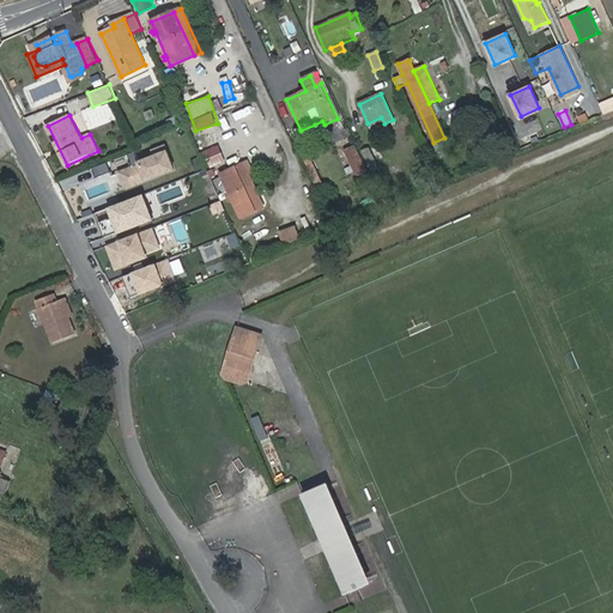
[(350,122),(346,123),(353,139),(357,138),(350,122)]
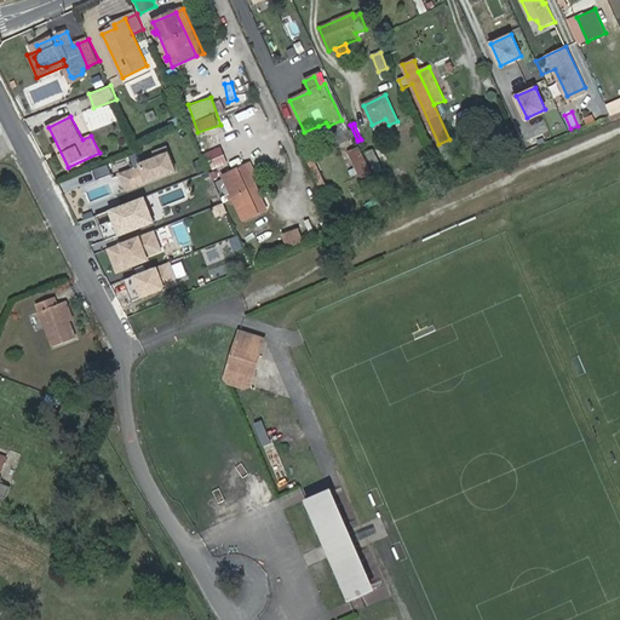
[(259,145),(263,161),(281,158),(277,141),(259,145)]
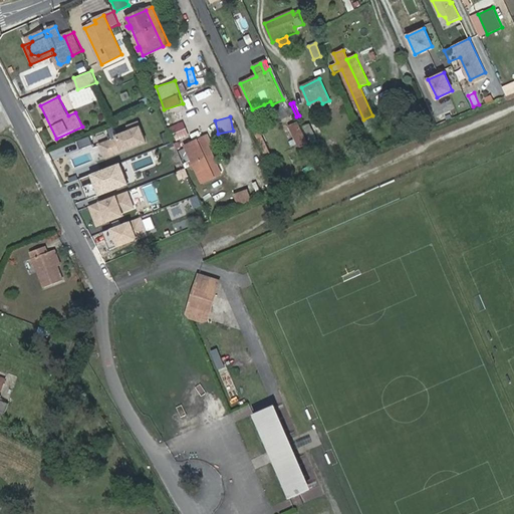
[(98,144),(103,159),(148,143),(140,120),(126,125),(129,129),(113,135),(115,138),(98,144)]
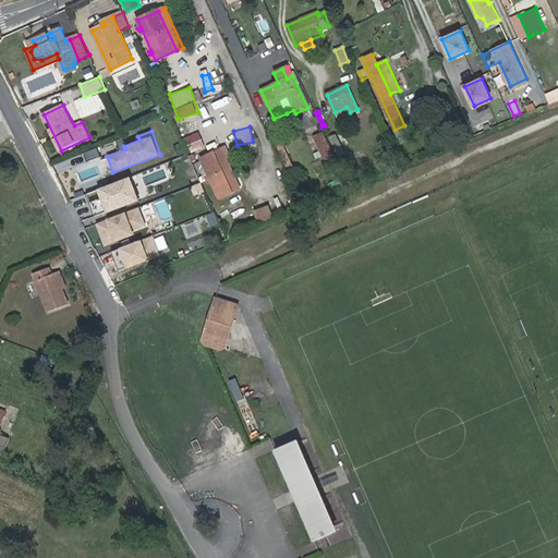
[(198,131),(182,137),(189,153),(205,146),(198,131)]
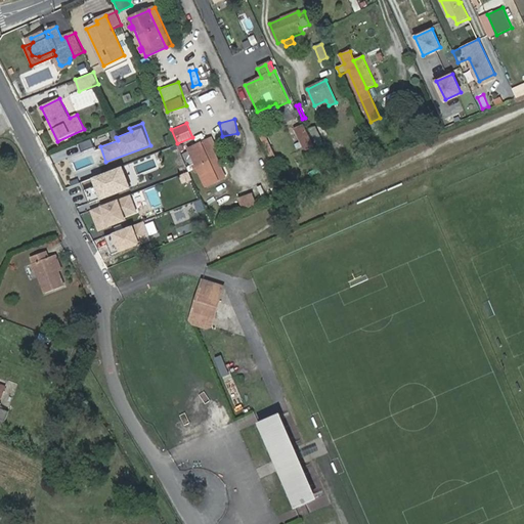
[(322,124),(316,126),(322,138),(328,135),(322,124)]
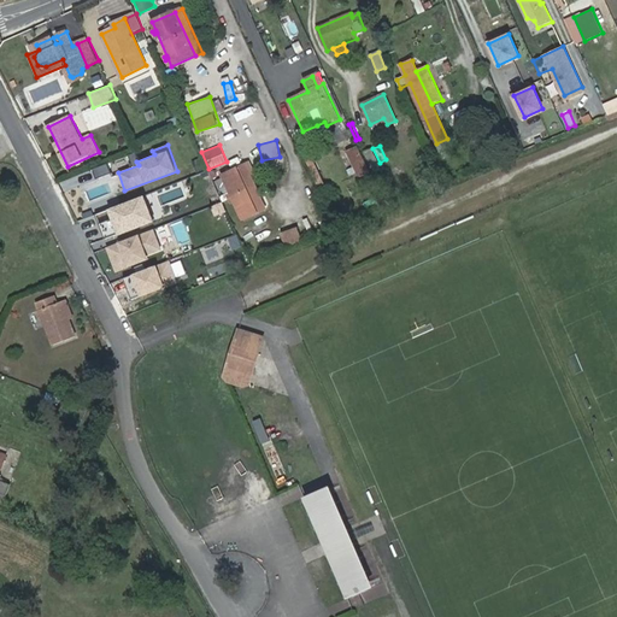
[(346,152),(353,165),(357,174),(358,172),(360,178),(369,174),(356,147),(346,152)]
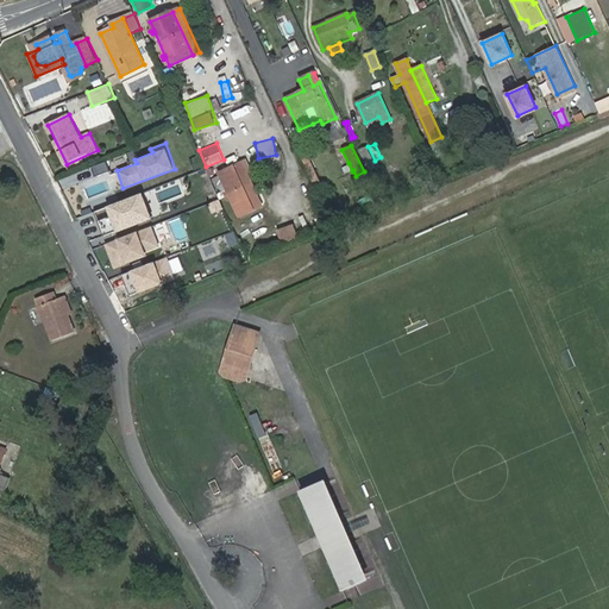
[(375,161),(368,146),(360,150),(370,171),(377,168),(375,161)]
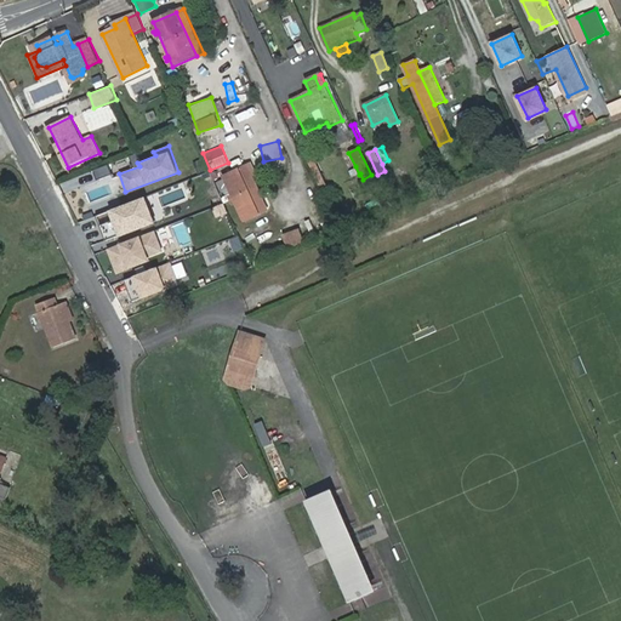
[(349,170),(355,166),(348,153),(343,155),(349,170)]
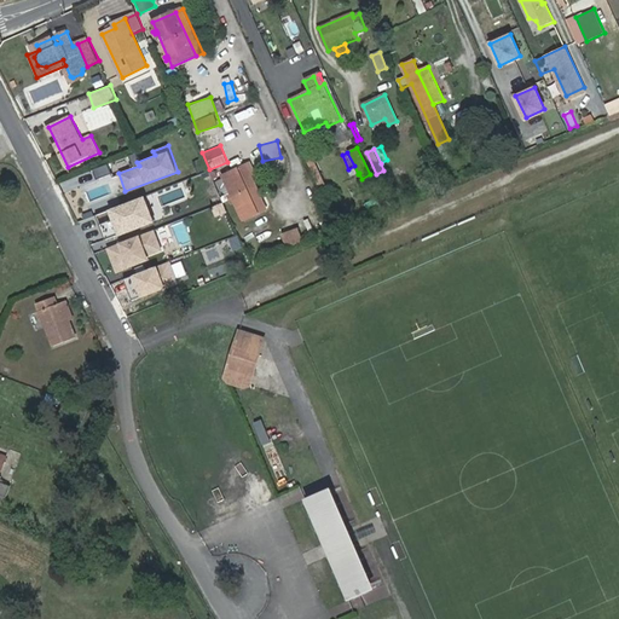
[(108,163),(93,168),(97,179),(111,173),(108,163)]
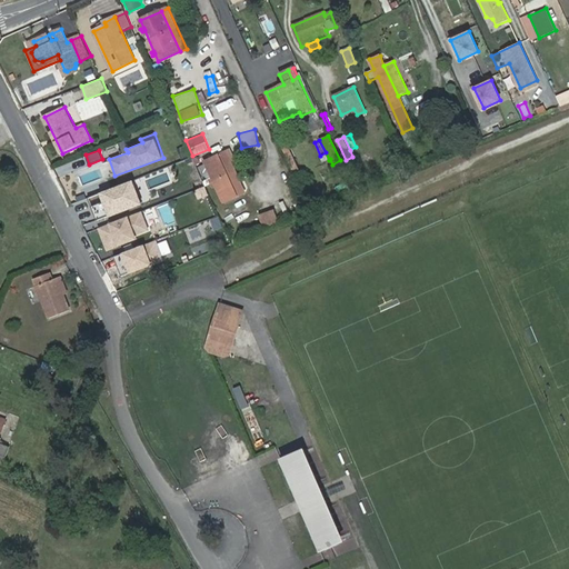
[(285,155),(292,171),(300,168),(292,151),(285,155)]
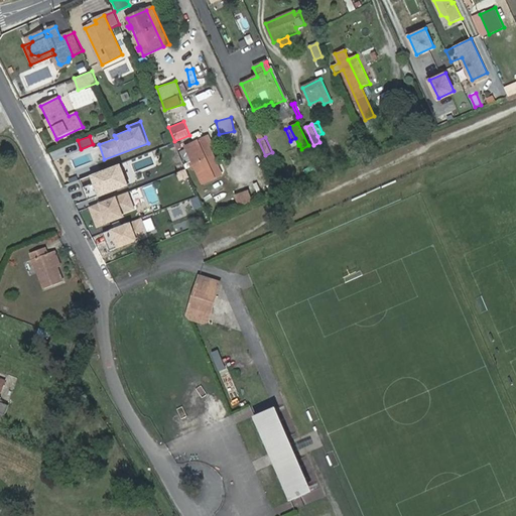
[(206,138),(199,141),(216,177),(223,174),(206,138)]
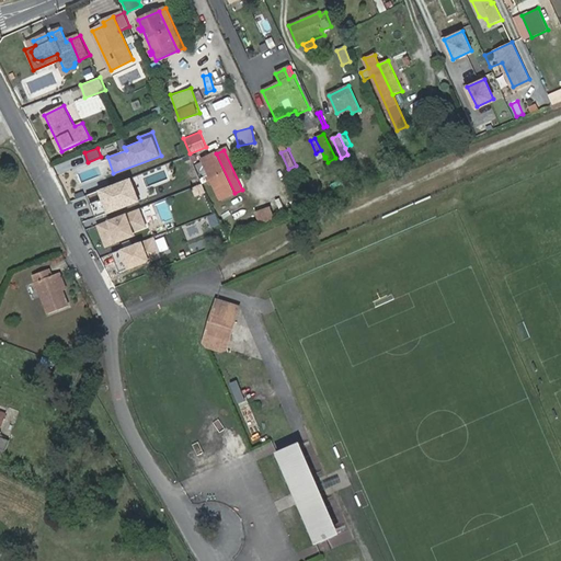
[(235,193),(216,153),(203,160),(209,174),(205,176),(210,186),(214,184),(221,199),(235,193)]
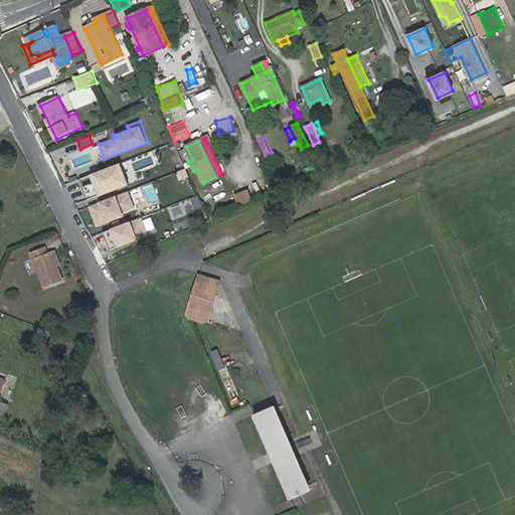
[(272,152),(265,155),(268,161),(275,158),(272,152)]
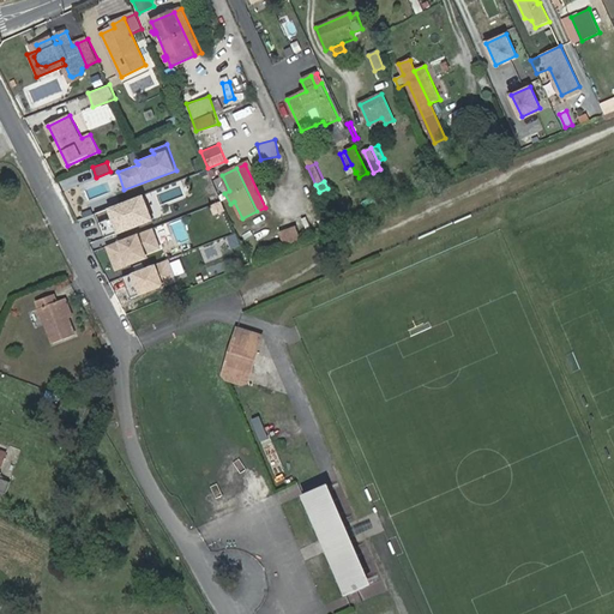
[(144,198),(112,210),(114,218),(100,224),(106,240),(154,222),(144,198)]
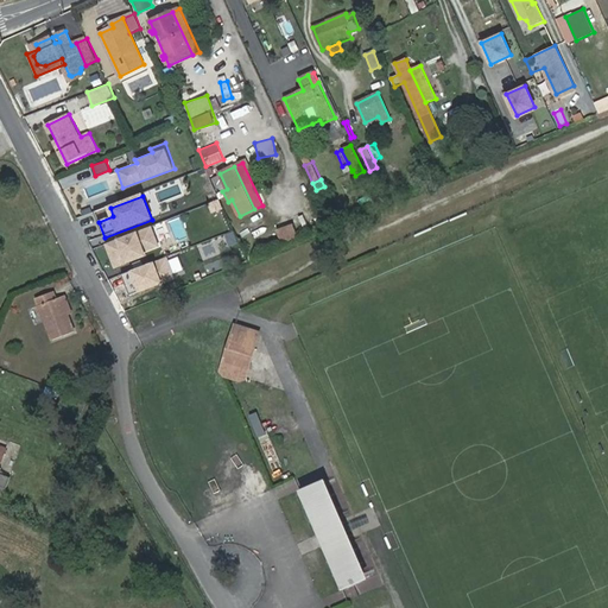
[(277,228),(282,242),(298,238),(293,222),(277,228)]
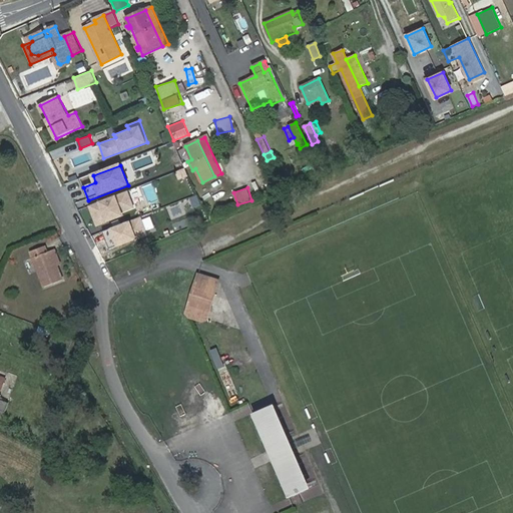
[(128,192),(90,206),(98,226),(117,218),(116,215),(134,208),(128,192)]
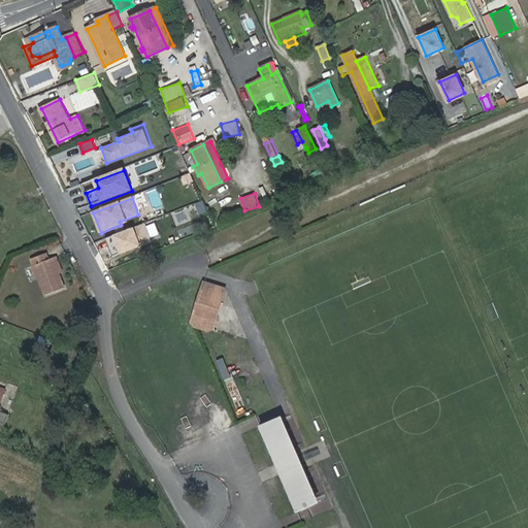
[(144,225),(105,239),(108,244),(112,257),(152,242),(144,225)]
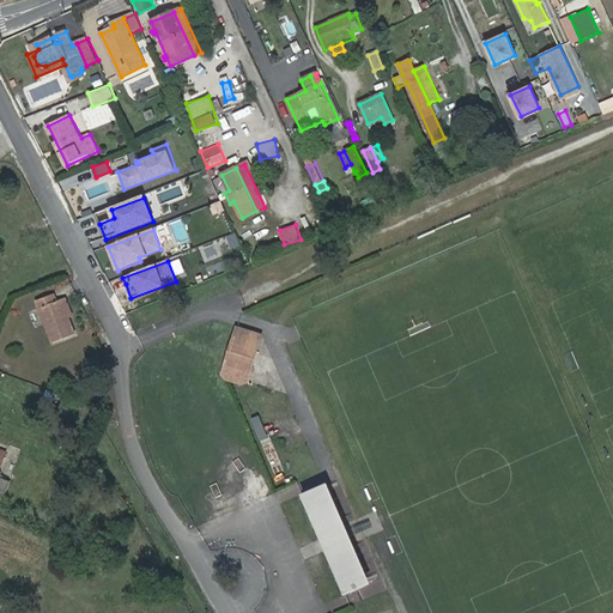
[(67,317),(61,301),(58,302),(54,295),(36,302),(53,344),(74,334),(67,317)]
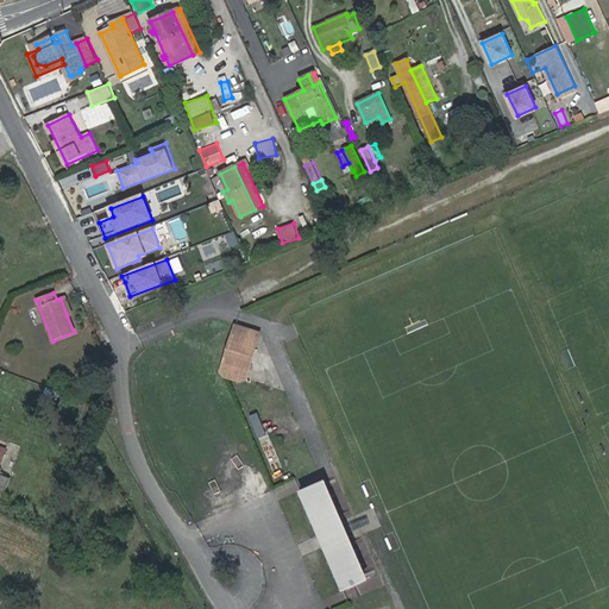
[(64,297),(61,299),(67,315),(71,314),(64,297)]
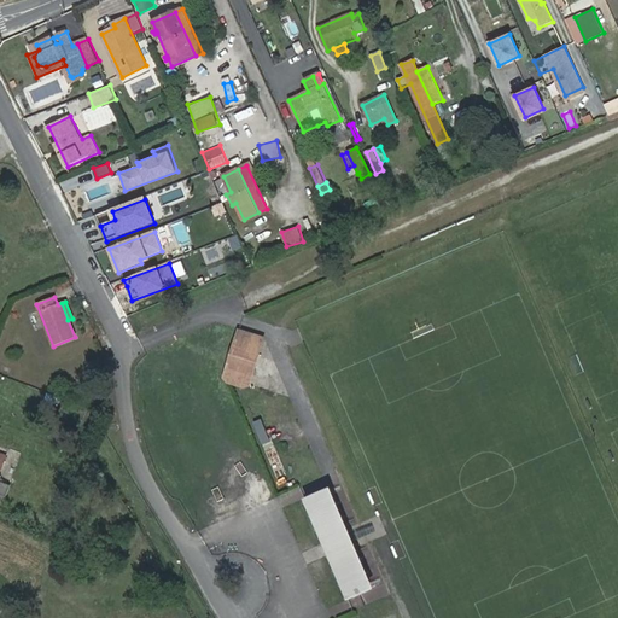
[(240,330),(228,366),(242,369),(242,367),(243,363),(255,366),(263,338),(240,330)]
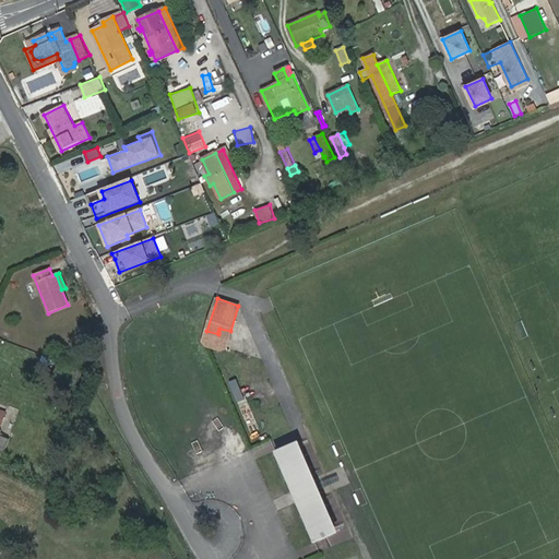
[(218,334),(206,331),(203,341),(228,337),(230,331),(219,329),(218,332),(218,334)]
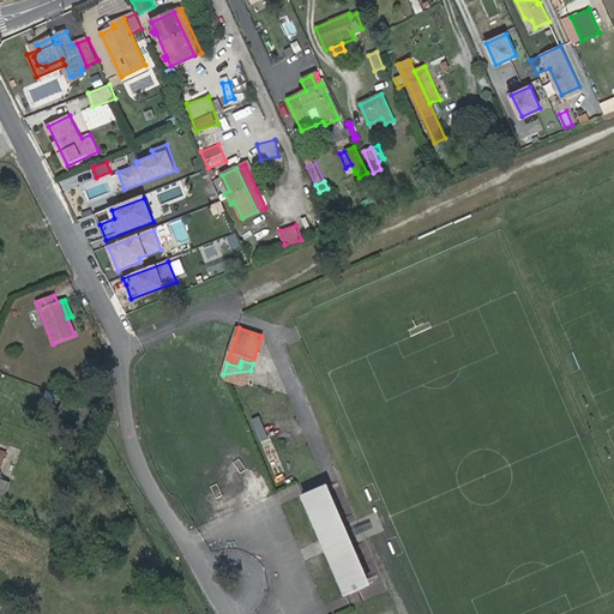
[(4,363),(0,371),(14,375),(17,368),(4,363)]
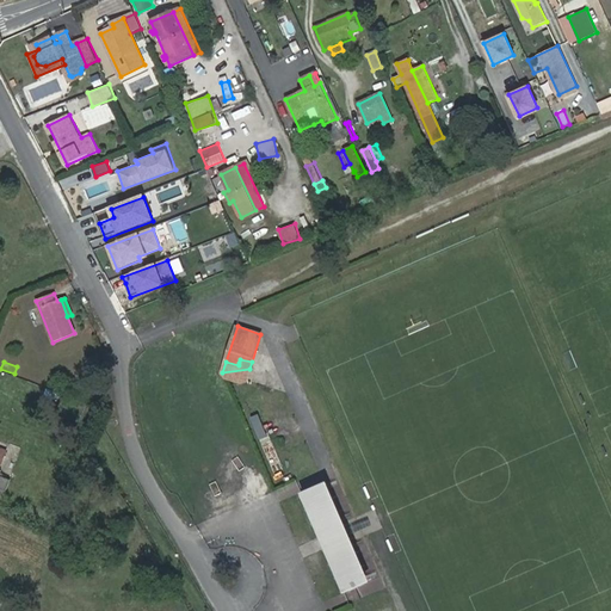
[(0,449),(0,489),(6,492),(11,480),(0,474),(0,466),(6,451),(0,449)]
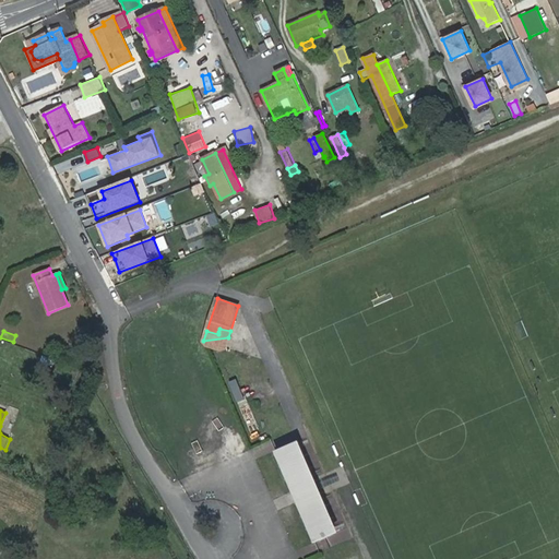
[(299,441),(295,442),(334,534),(339,532),(299,441)]
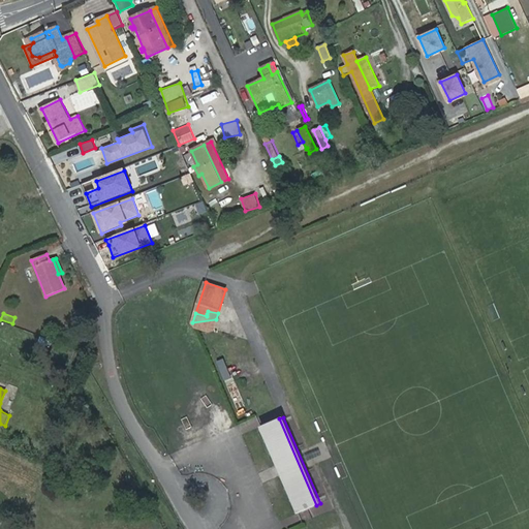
[(316,505),(279,418),(261,427),(300,514),(316,505)]
